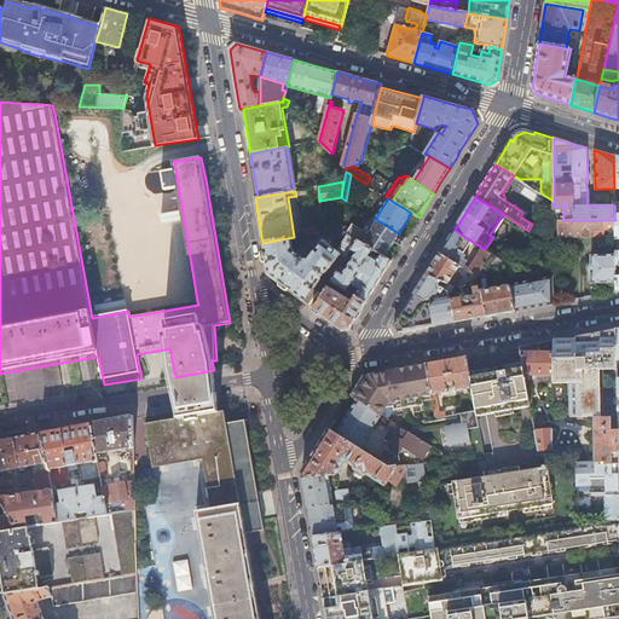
[(520,217),(530,223),(532,219),(531,213),(518,204),(514,206),(522,213),(520,217)]
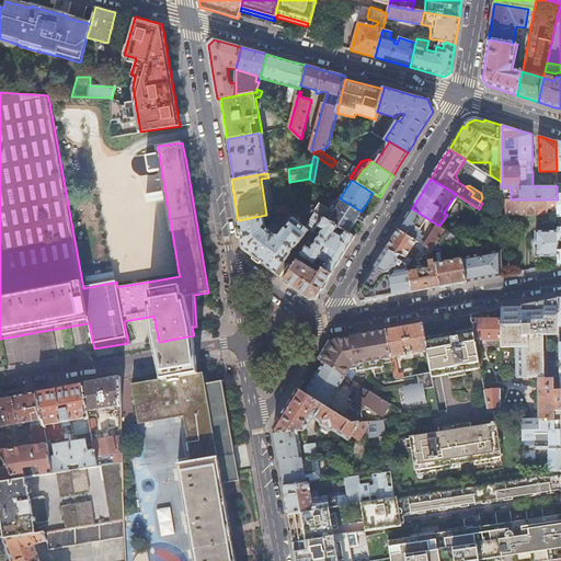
[(502,187),(501,199),(504,199),(511,199),(511,186),(502,187)]
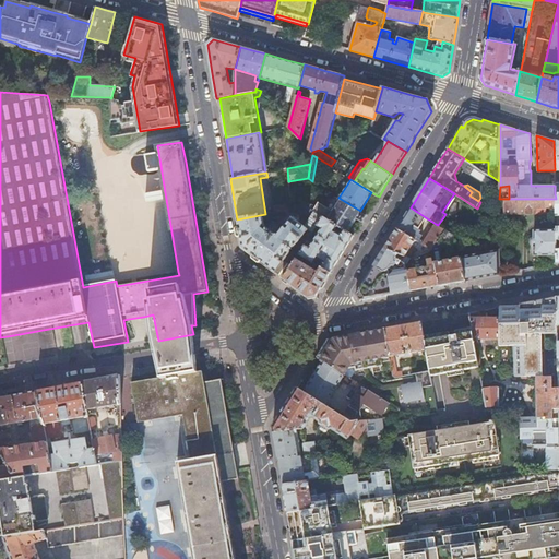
[(339,201),(328,218),(339,225),(345,229),(348,232),(357,217),(364,221),(367,215),(360,211),(339,198),(337,197),(335,199),(339,201)]
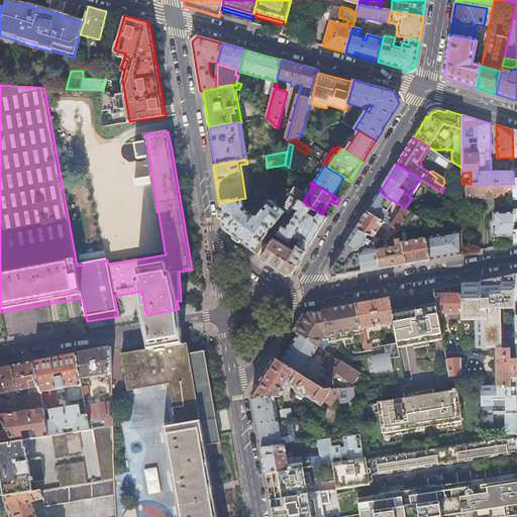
[(135,193),(138,214),(147,212),(154,252),(165,251),(153,184),(143,185),(144,192),(135,193)]
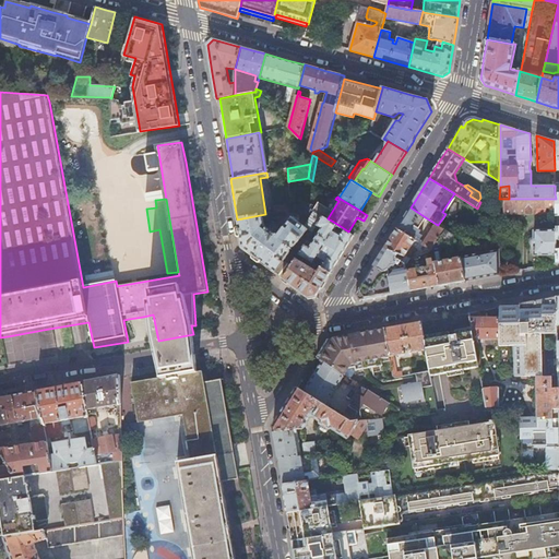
[(556,199),(509,199),(502,199),(502,213),(535,213),(535,206),(545,206),(556,206),(556,199)]
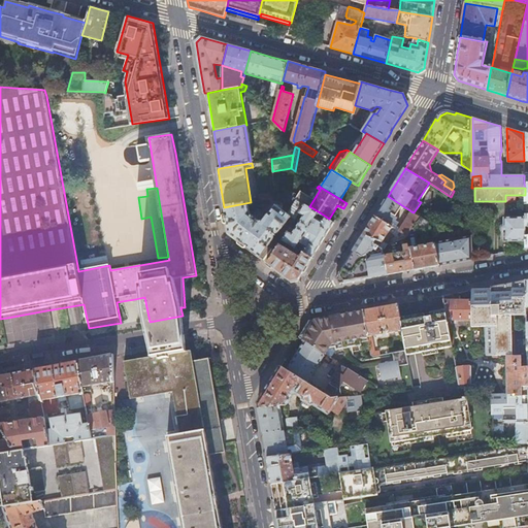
[(381,207),(375,217),(395,229),(408,237),(414,228),(420,218),(414,212),(411,211),(401,229),(397,227),(400,223),(397,221),(398,218),(396,217),(403,206),(388,196),(381,207)]
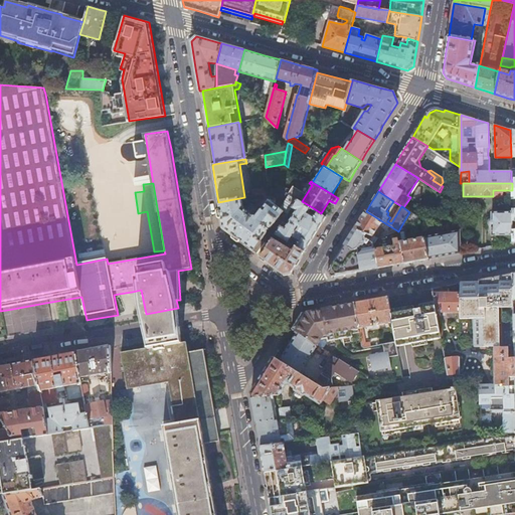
[(299,199),(290,193),(285,202),(293,207),(298,199),(299,199)]
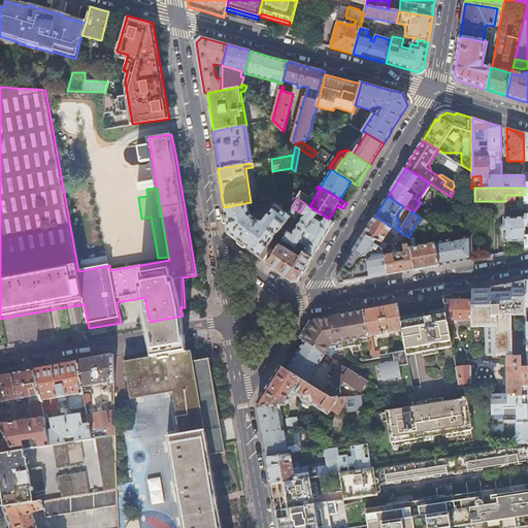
[(251,202),(224,207),(227,222),(228,233),(244,245),(261,257),(269,245),(273,239),(273,238),(273,237),(273,236),(274,235),(275,234),(276,233),(277,233),(279,233),(292,216),(288,213),(276,205),(269,216),(273,219),(265,229),(260,225),(264,220),(256,212),(253,216),(251,213),(250,206),(253,205),(252,202),(251,202)]
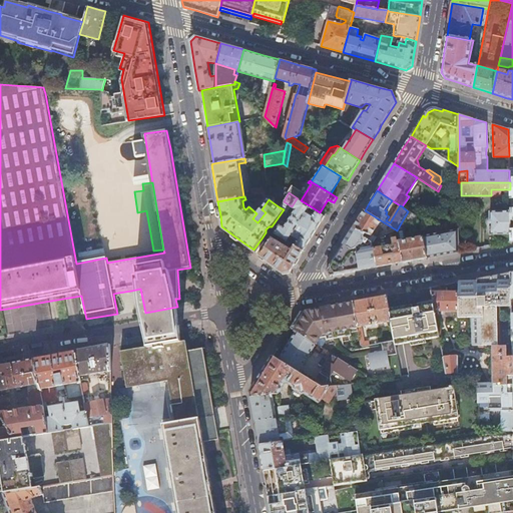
[(301,200),(297,198),(292,206),(292,207),(296,209),(293,213),(291,212),(288,217),(290,218),(287,223),(283,221),(275,233),(289,241),(292,236),(298,240),(295,244),(295,245),(304,250),(310,241),(325,216),(320,212),(317,210),(313,215),(308,212),(311,206),(301,200)]
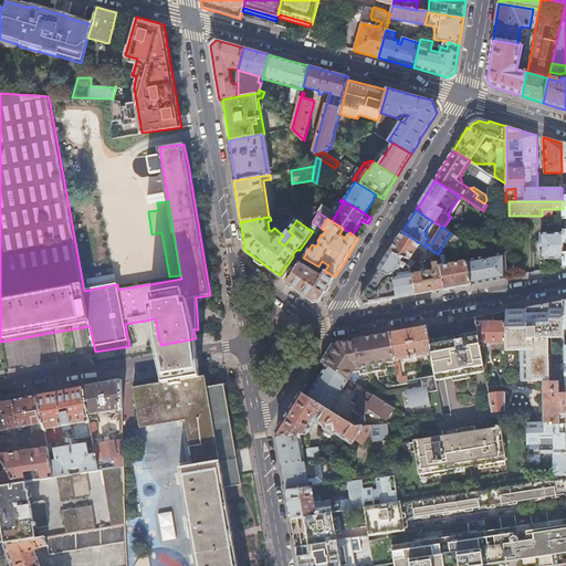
[(394,245),(389,252),(404,259),(402,262),(411,268),(412,270),(419,264),(410,261),(419,247),(421,248),(423,245),(402,232),(396,242),(394,245)]
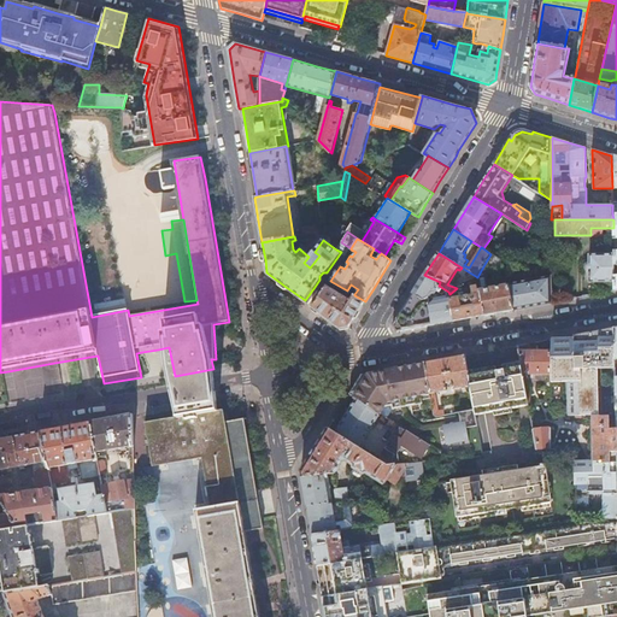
[(591,282),(615,282),(613,253),(591,254),(591,282)]
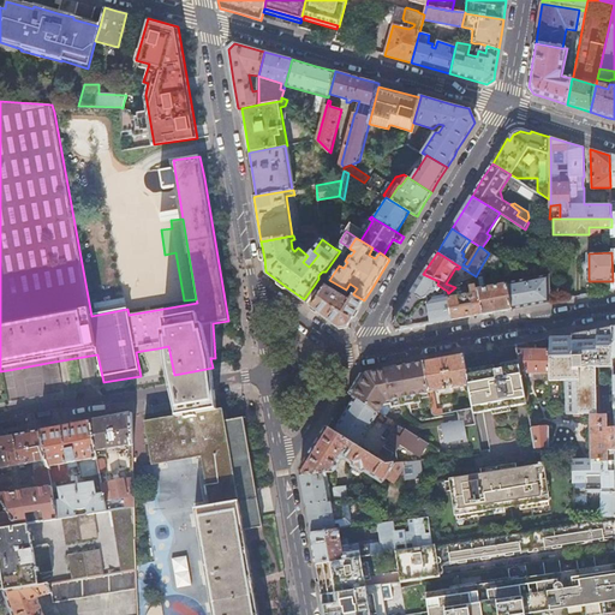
[(489,254),(482,266),(502,263),(502,261),(489,254)]
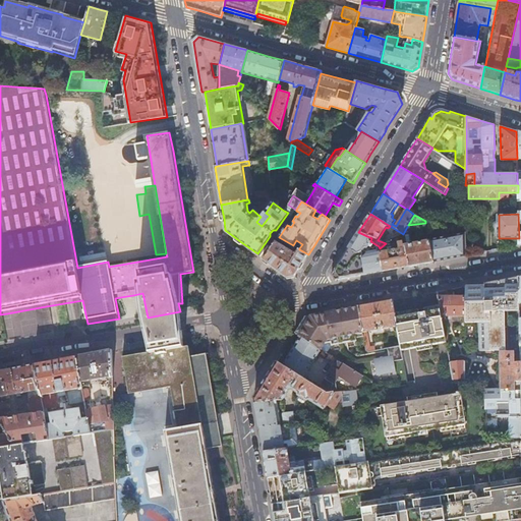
[(408,225),(403,234),(403,235),(411,231),(408,225)]
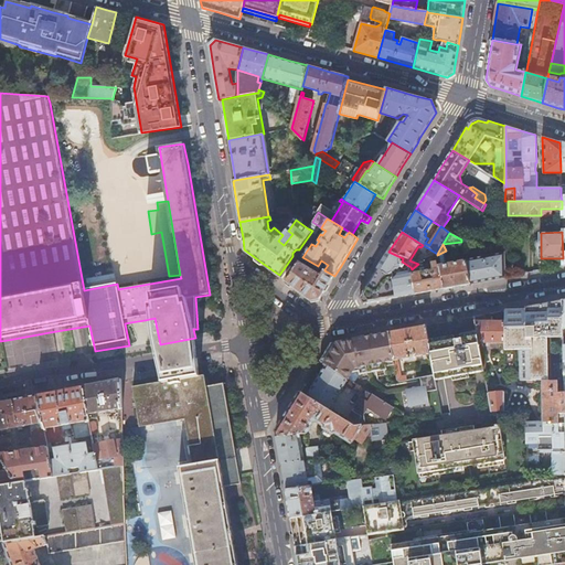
[(403,258),(388,252),(373,277),(361,297),(365,304),(416,294),(412,269),(411,267),(402,262),(403,258)]
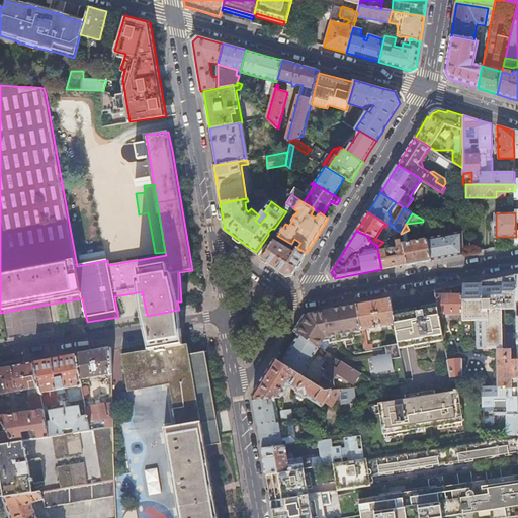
[(462,232),(427,239),(431,260),(451,256),(462,254),(462,244),(462,232)]
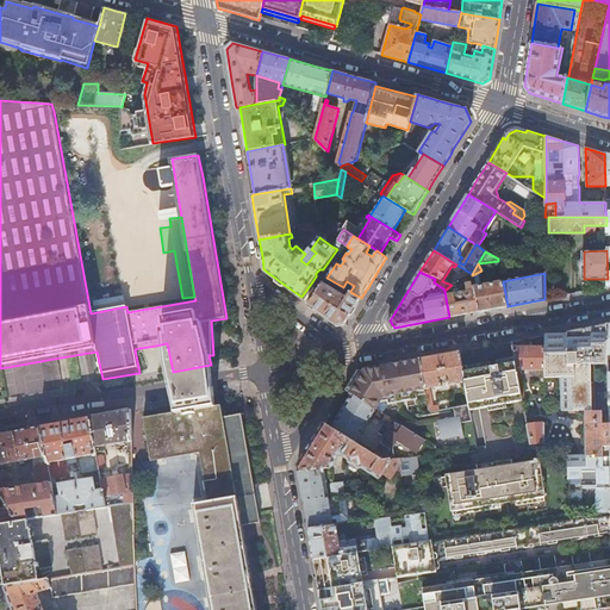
[(444,291),(449,317),(467,313),(479,311),(474,286),(472,275),(472,274),(452,285),(444,291)]
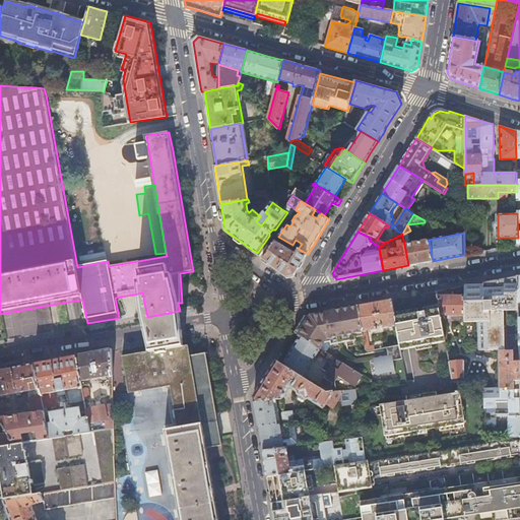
[(296,240),(293,245),(299,248),(302,244),(296,240)]
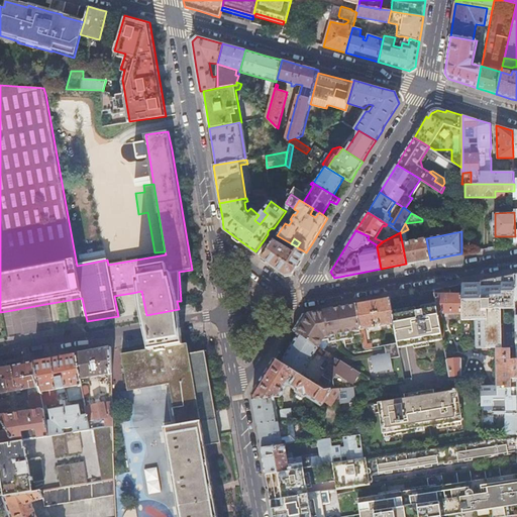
[(402,242),(406,264),(414,263),(422,261),(430,260),(426,238),(402,242)]
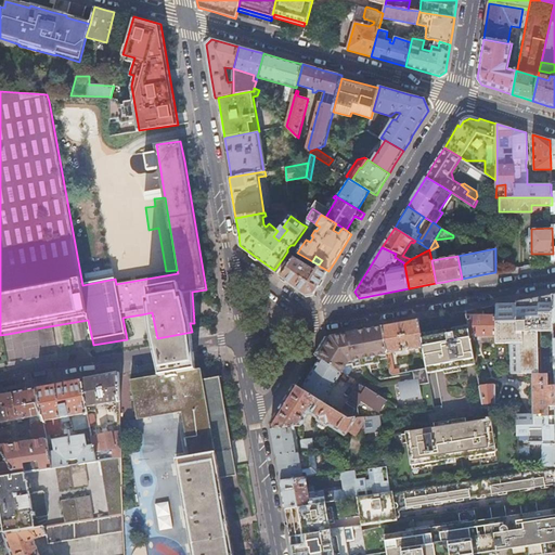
[(294,257),(289,263),(282,275),(293,284),(307,295),(314,294),(328,271),(319,266),(315,270),(294,257)]
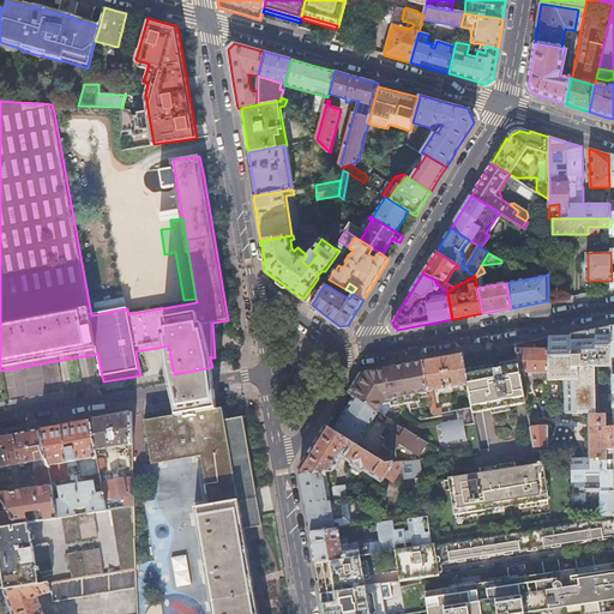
[(313,286),(304,299),(312,305),(320,292),(313,286)]
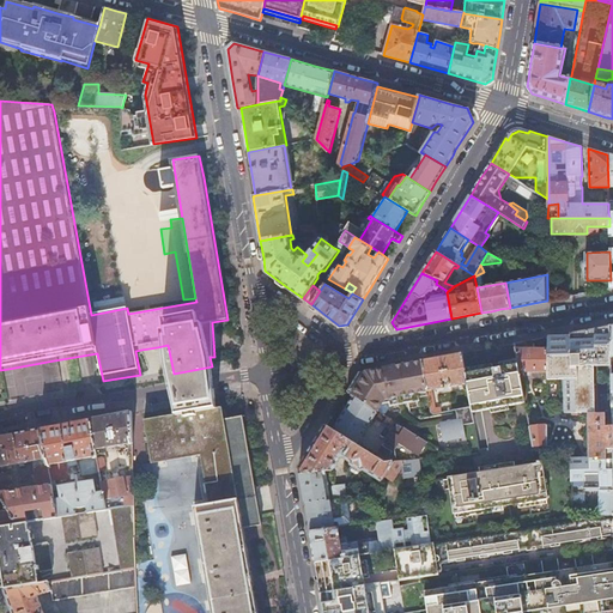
[(588,412),(594,412),(593,365),(611,365),(611,357),(611,326),(590,329),(570,333),(570,338),(571,380),(571,413),(588,412)]
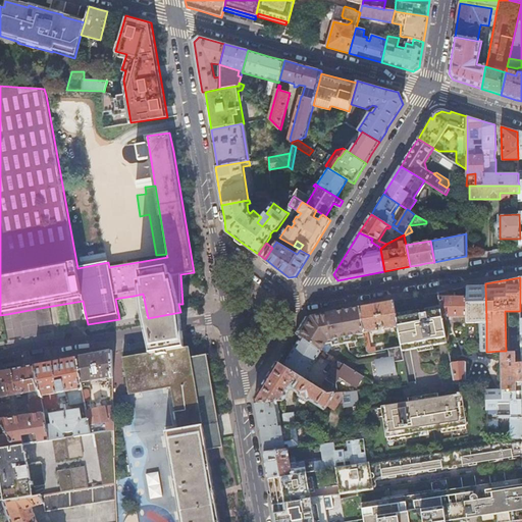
[(476,288),(466,288),(466,296),(466,317),(466,323),(475,323),(481,323),(482,352),(486,352),(486,323),(485,288),(476,288)]
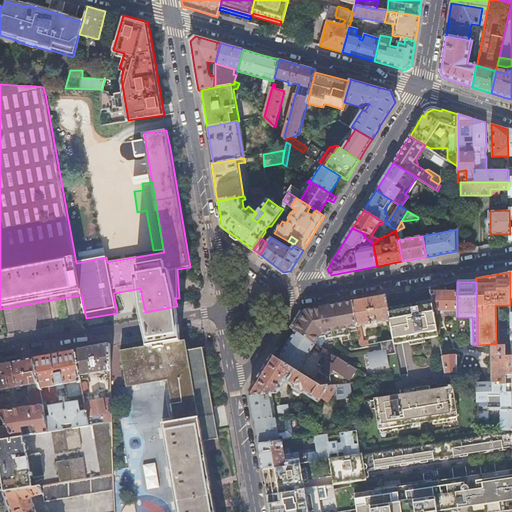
[(457,290),(431,291),(433,300),(433,304),(435,312),(457,311),(457,290)]
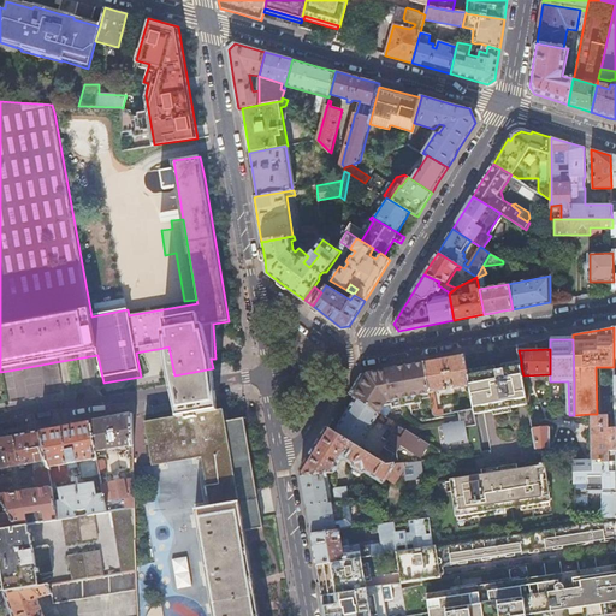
[(446,359),(425,362),(431,392),(430,394),(433,414),(437,415),(458,412),(474,409),(473,404),(438,410),(434,392),(446,390),(445,383),(449,383),(452,381),(454,389),(469,386),(468,377),(467,372),(463,355),(446,359)]
